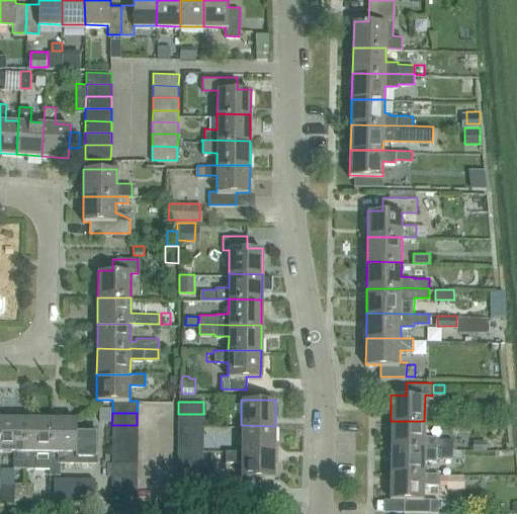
[(203,414),(178,414),(178,425),(203,426),(203,414)]
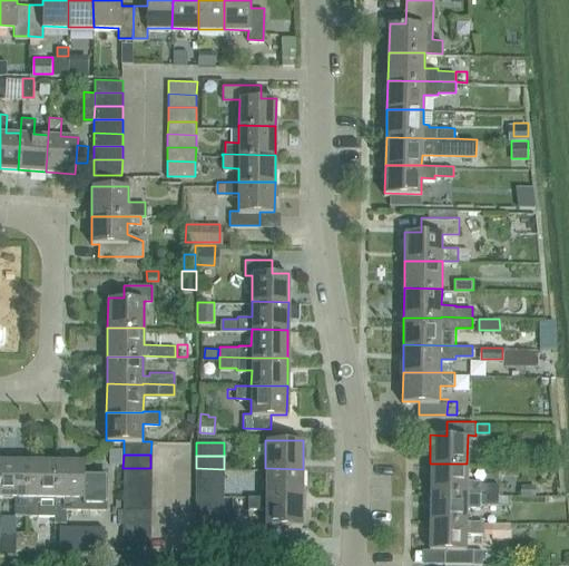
[(27,497),(26,497),(26,460),(0,459),(0,496),(20,497),(20,504),(15,504),(15,514),(27,515),(27,497)]
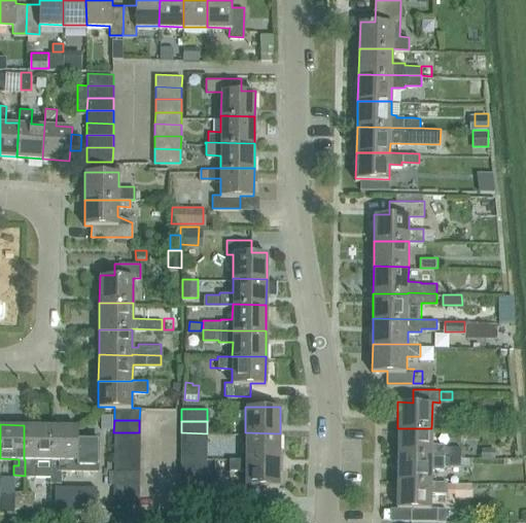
[(24,459),(25,459),(25,476),(36,476),(50,476),(50,459),(50,425),(24,425),(24,459)]
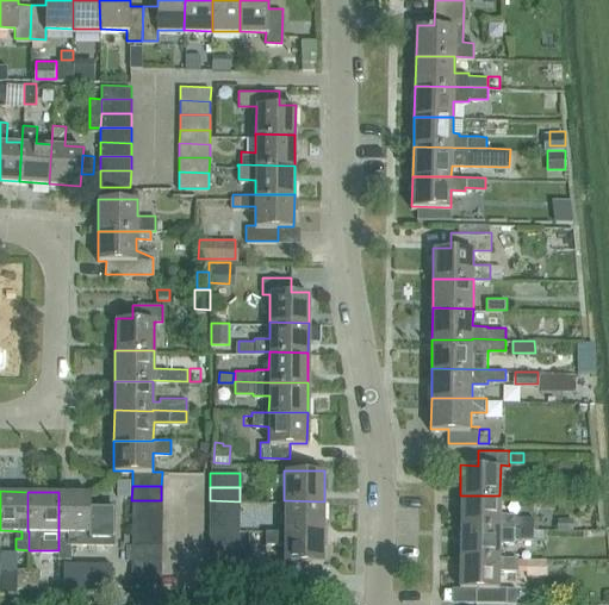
[(58,492),(58,531),(58,550),(58,557),(72,557),(72,544),(115,546),(116,501),(88,501),(88,492),(58,492)]
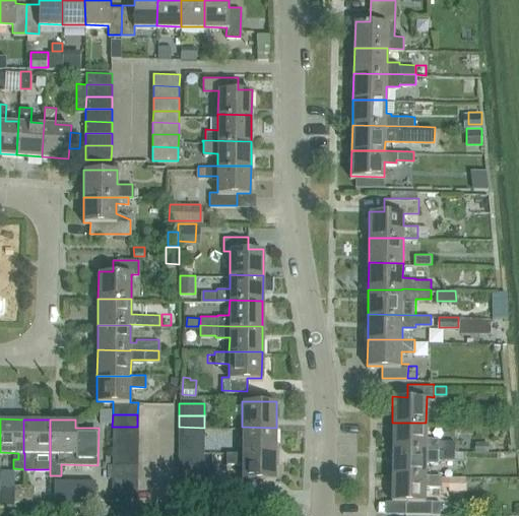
[(438,439),(426,439),(426,423),(392,423),(392,449),(426,449),(454,449),(454,440),(438,440),(438,439)]
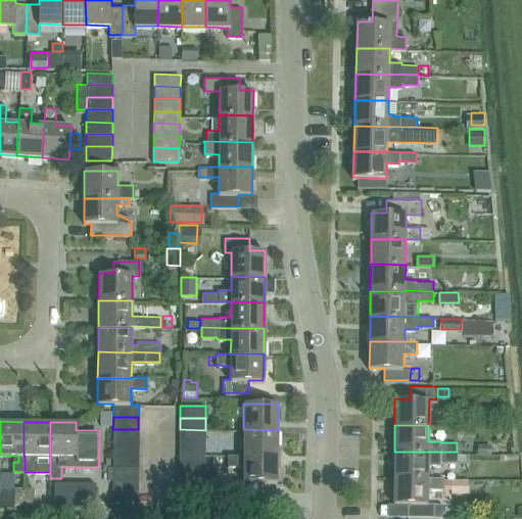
[(112,429),(112,441),(138,441),(138,429),(112,429)]
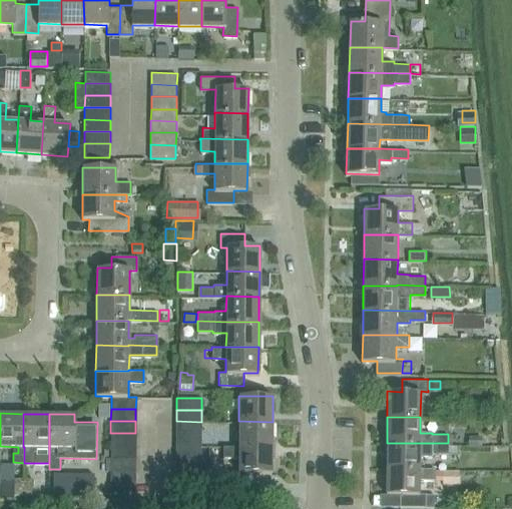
[(176,434),(201,434),(201,422),(176,421),(176,434)]
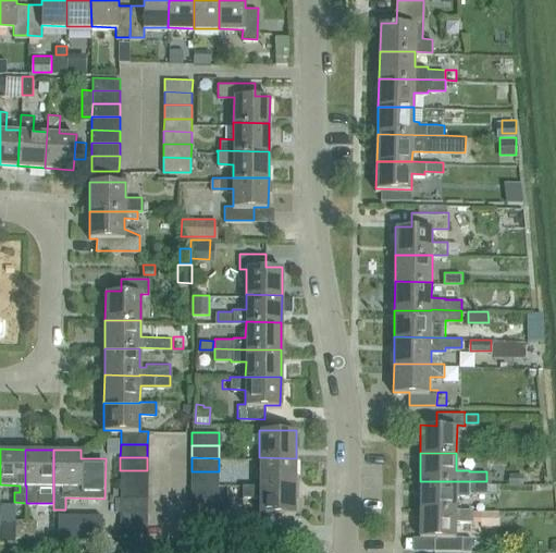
[(296,458),(259,457),(258,486),(295,486),(296,458)]
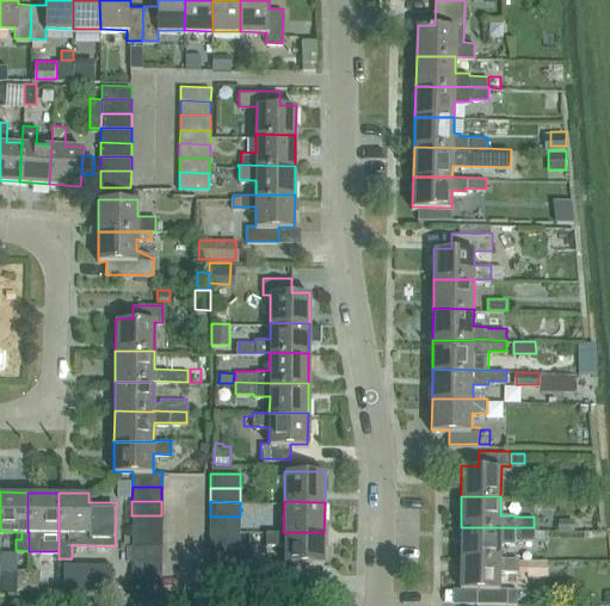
[(131,515),(131,530),(161,530),(161,515),(131,515)]
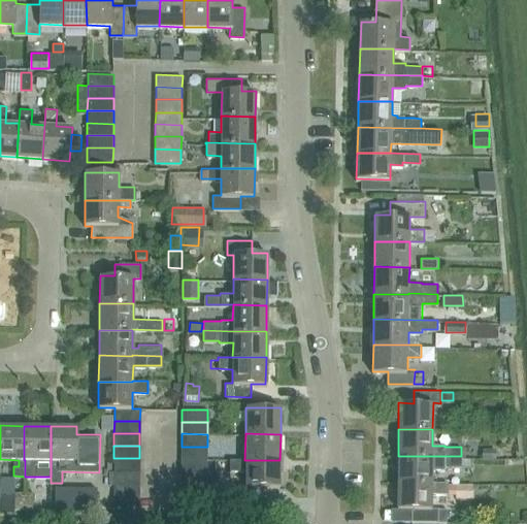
[(182,459),(207,459),(207,447),(182,447),(182,459)]
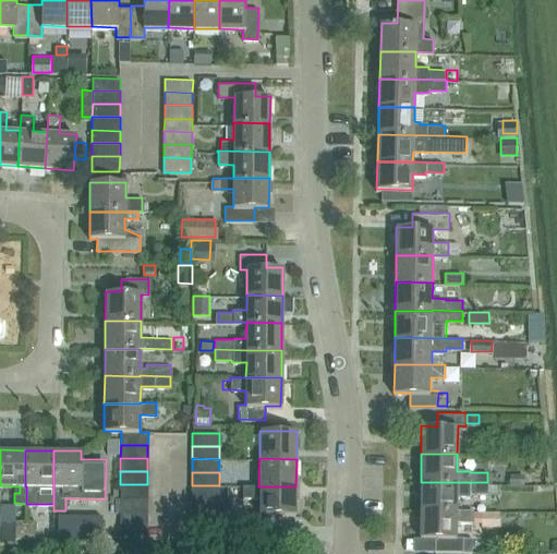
[(524,473),(510,473),(510,483),(524,483),(524,473)]
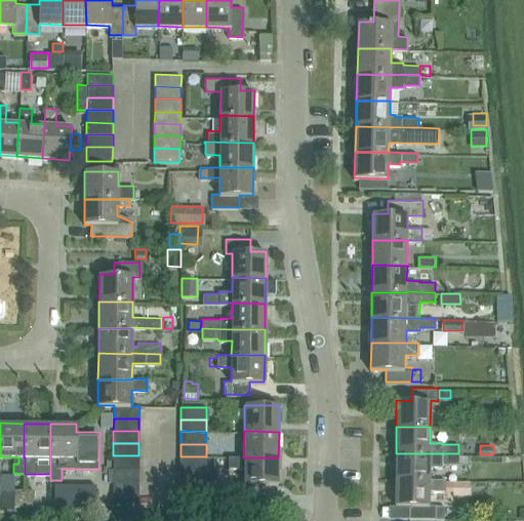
[(429,480),(429,479),(429,467),(442,467),(442,464),(468,464),(469,453),(458,453),(430,453),(396,453),(395,479),(429,480)]
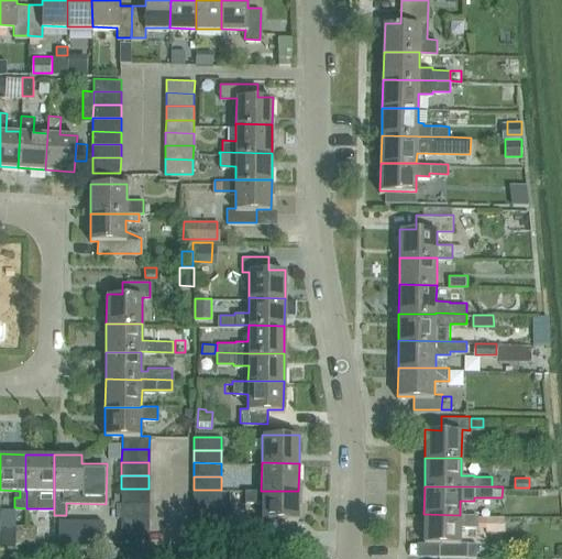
[(121,489),(121,502),(149,502),(149,489),(121,489)]
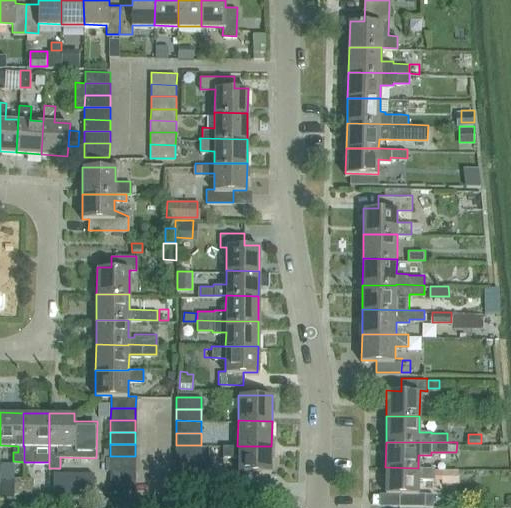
[(176,457),(201,458),(201,445),(176,445),(176,457)]
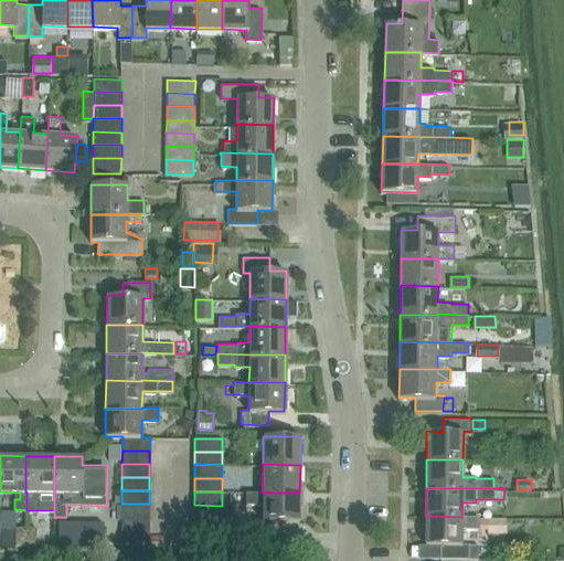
[(299,493),(262,493),(246,493),(246,504),(263,505),(262,520),(256,520),(255,532),(284,532),(284,520),(299,520),(299,493)]
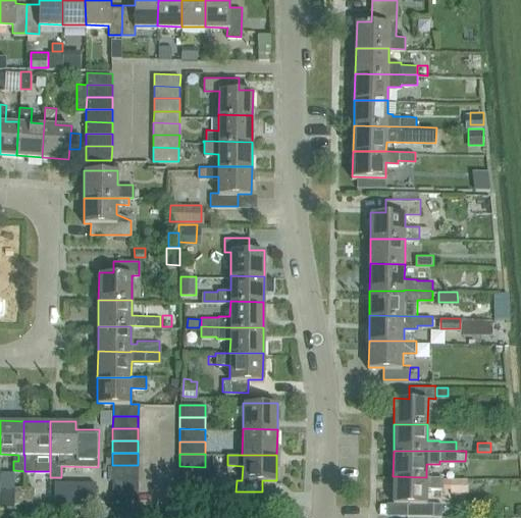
[(112,465),(112,477),(138,477),(138,465),(112,465)]
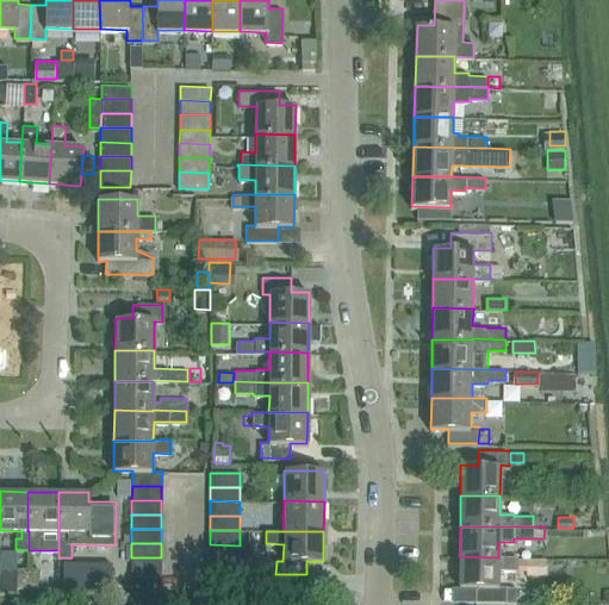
[(240,546),(210,544),(210,559),(240,559),(240,546)]
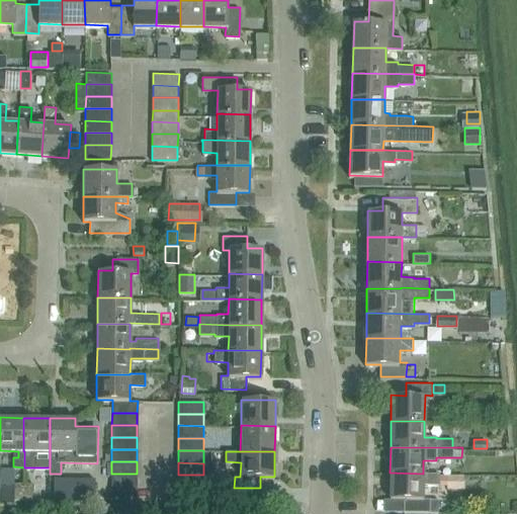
[(423,497),(423,484),(438,484),(439,474),(423,473),(423,474),(390,473),(390,498),(404,499),(404,510),(430,510),(430,497),(423,497)]
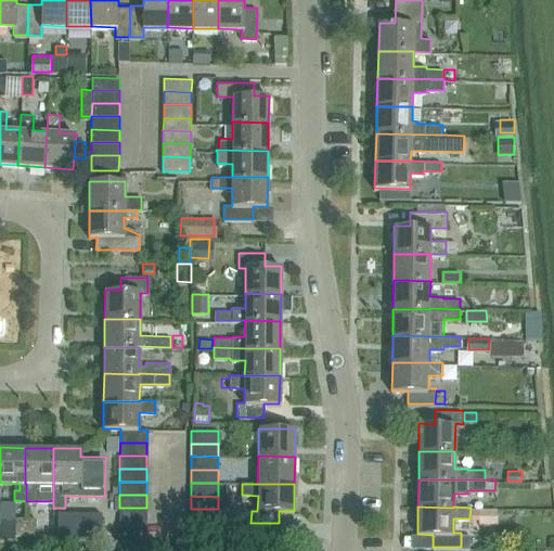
[(498,508),(479,507),(479,522),(498,523),(498,508)]
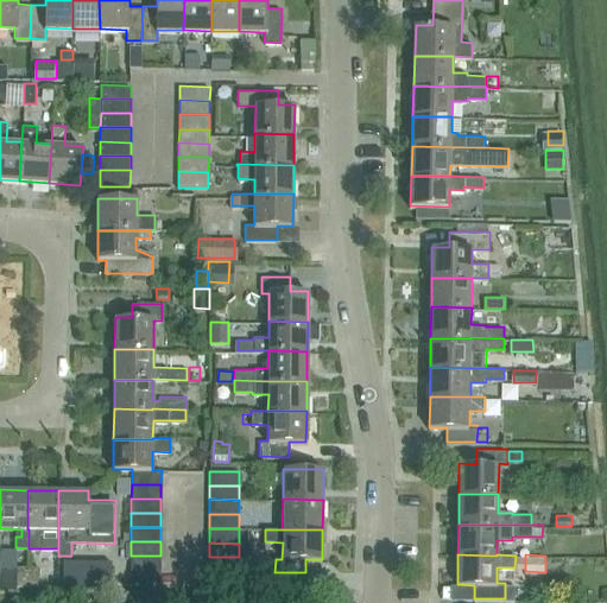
[(131,556),(131,570),(160,570),(160,556),(131,556)]
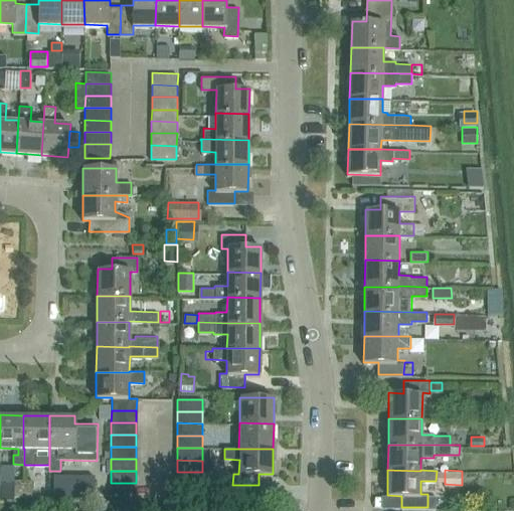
[(202,472),(177,472),(177,484),(202,484),(202,472)]
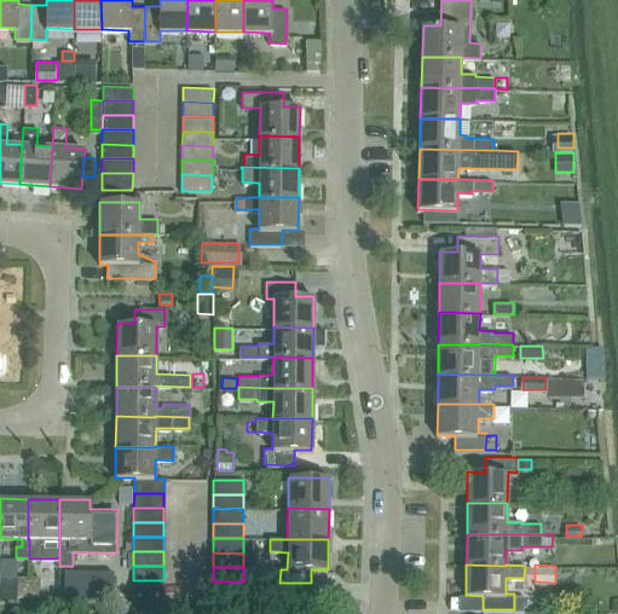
[(64,590),(64,595),(84,595),(84,572),(65,572),(64,590)]
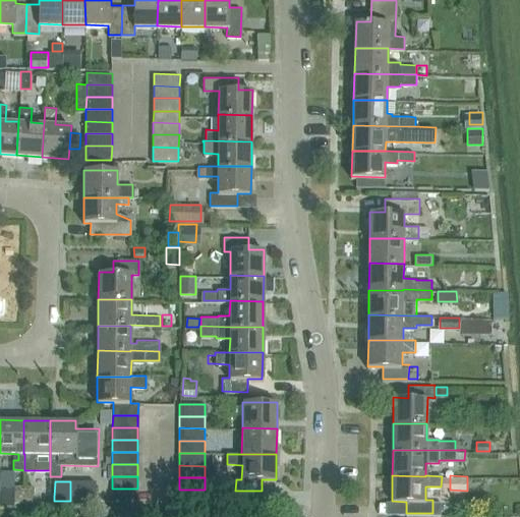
[(24,501),(24,485),(14,485),(14,501),(24,501)]
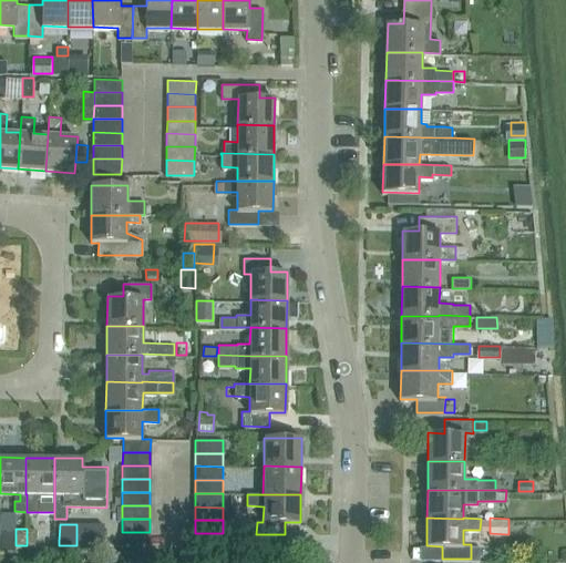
[(27,529),(27,545),(37,545),(37,529),(27,529)]
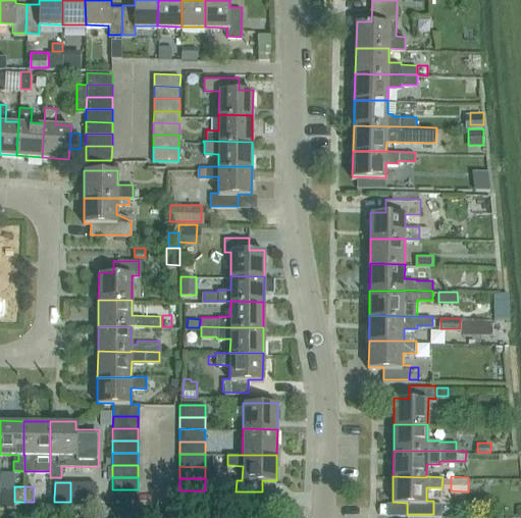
[(137,502),(138,489),(112,489),(112,502),(137,502)]
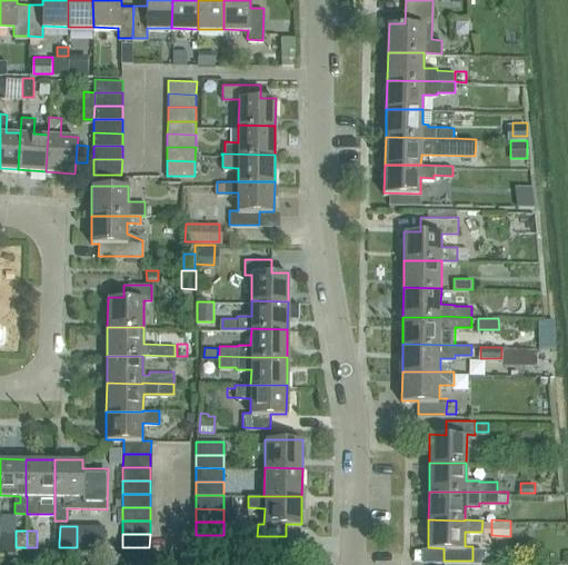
[(472,546),(472,561),(482,562),(484,546),(472,546)]
